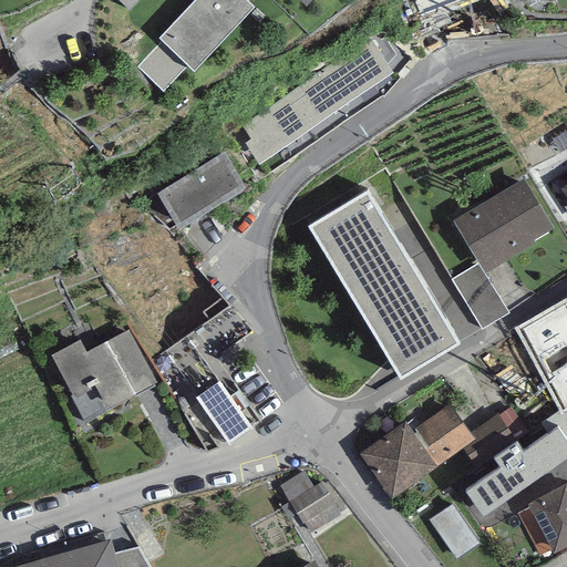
[(138,0),(119,0),(129,10),(138,0)]
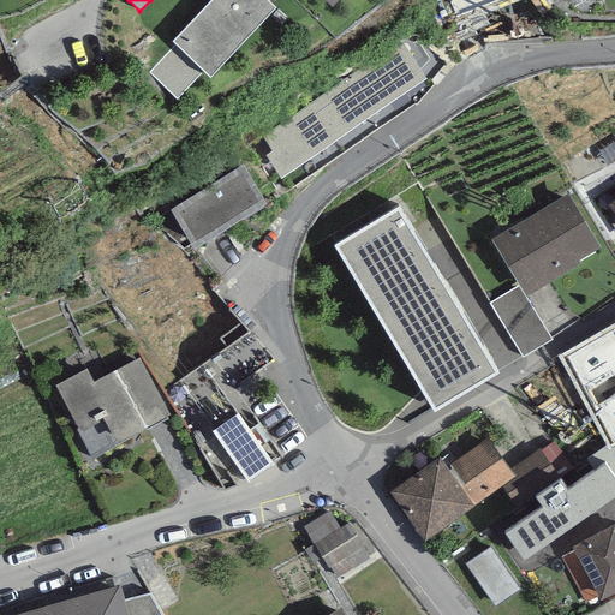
[(210,0),(171,42),(174,45),(148,73),(175,100),(203,71),(209,77),(273,9),(266,3),(268,0),(210,0)]
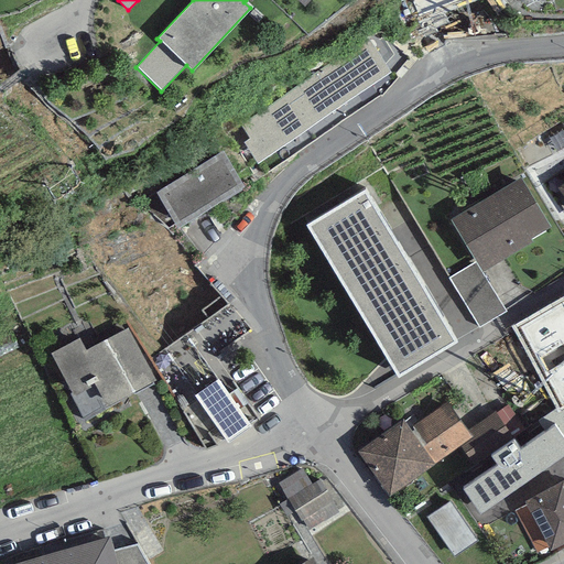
[(369,39),(241,126),(250,138),(246,141),(260,161),(391,71),(369,39)]
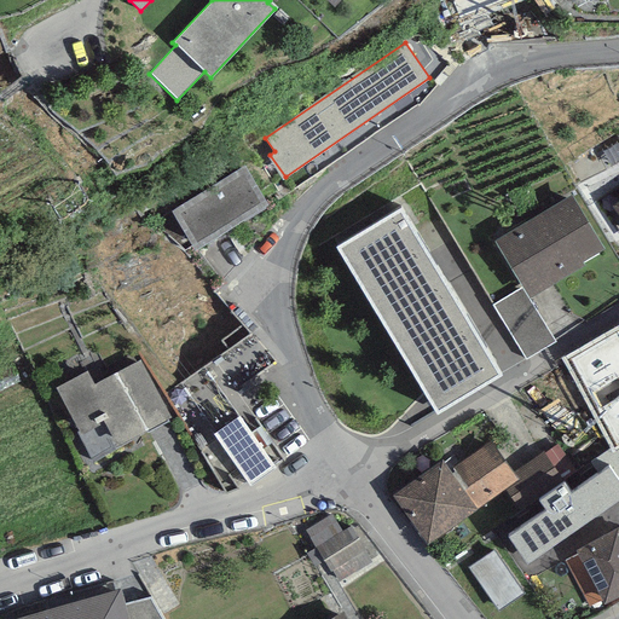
[(244,166),(171,210),(195,250),(268,206),(244,166)]
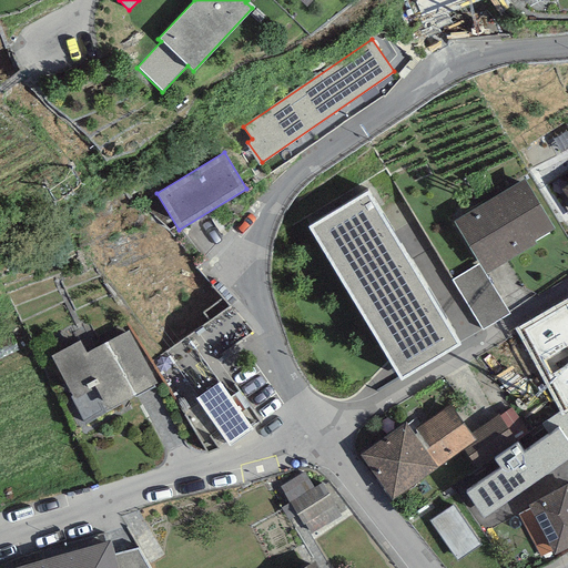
[(524,178),(454,221),(479,263),(486,274),(536,244),(534,240),(555,229),(524,178)]
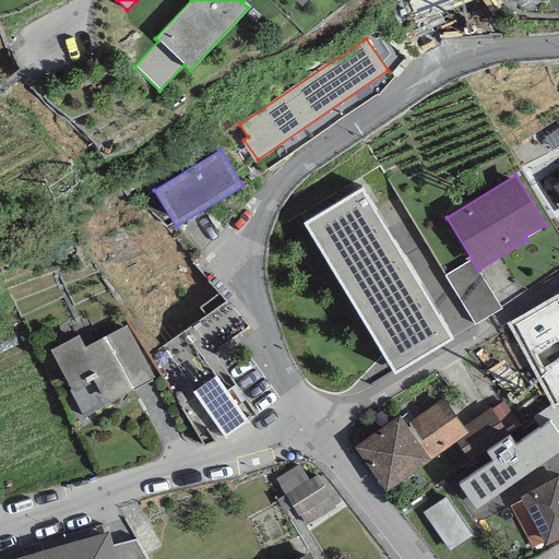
[(361,188),(304,223),(394,373),(453,339),(361,188)]
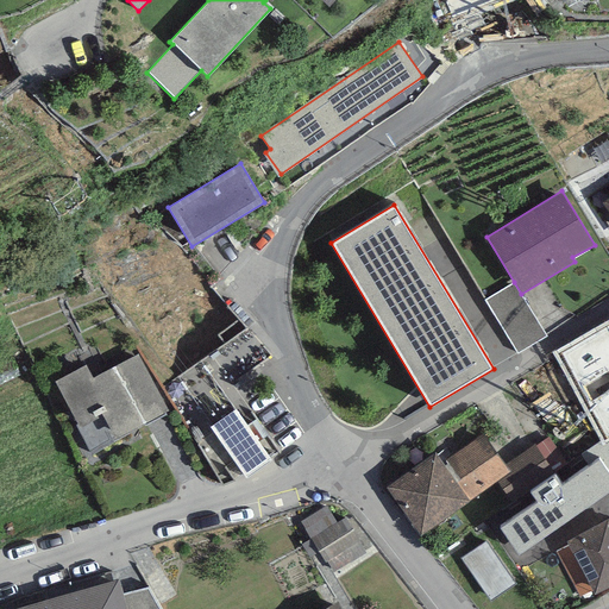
[(521,294),(514,282),(484,300),(518,355),(547,336),(521,294)]
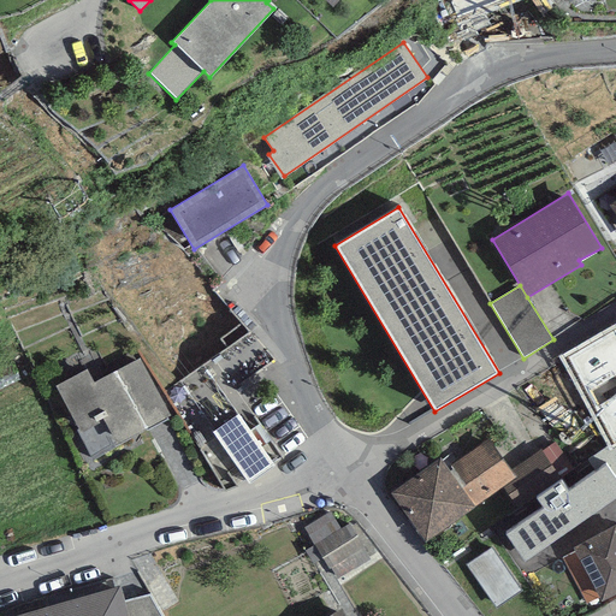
[(615,344),(600,354),(615,378),(615,344)]
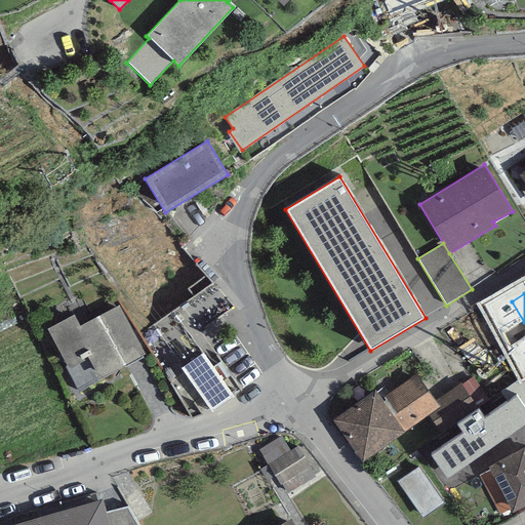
[(120,305),(79,326),(73,315),(46,328),(67,367),(85,358),(97,381),(147,356),(120,305)]
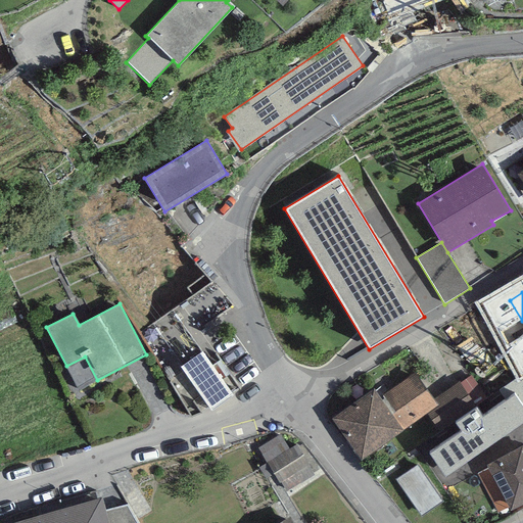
[(202,351),(180,368),(204,402),(211,412),(234,395),(228,386),(202,351)]
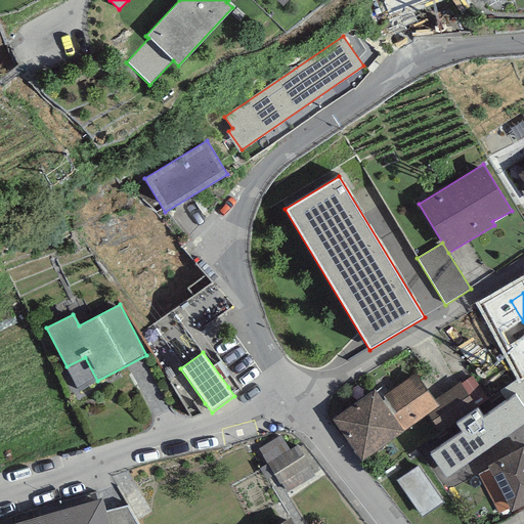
[(490,383),(498,394),(515,382),(514,381),(521,376),(515,365),(490,383)]
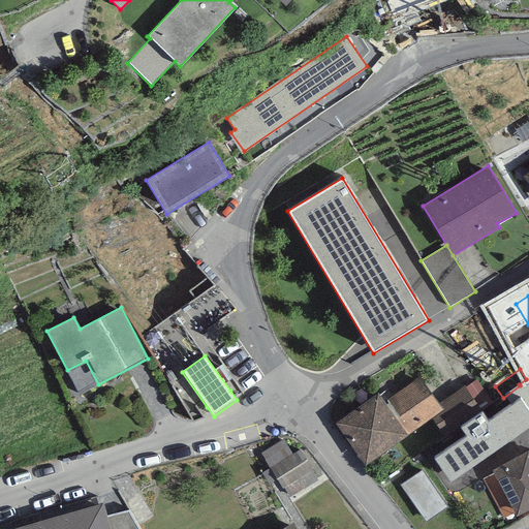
[(378,393),(336,424),(366,465),(431,418),(443,409),(439,404),(419,377),(384,402),(378,393)]
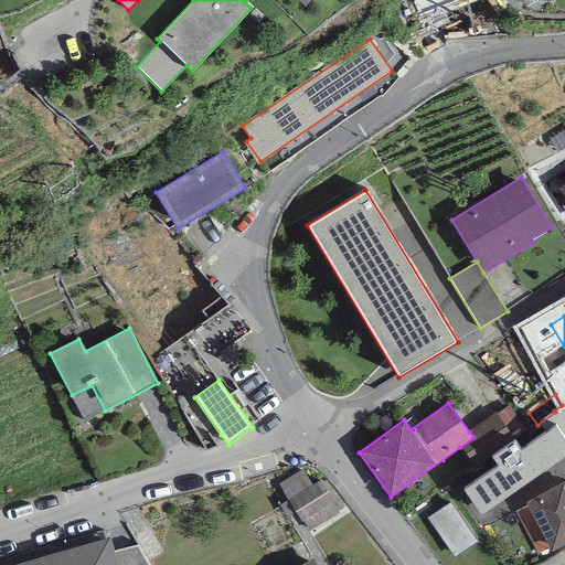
[(564,403),(562,405),(554,411),(555,412),(564,426),(564,403)]
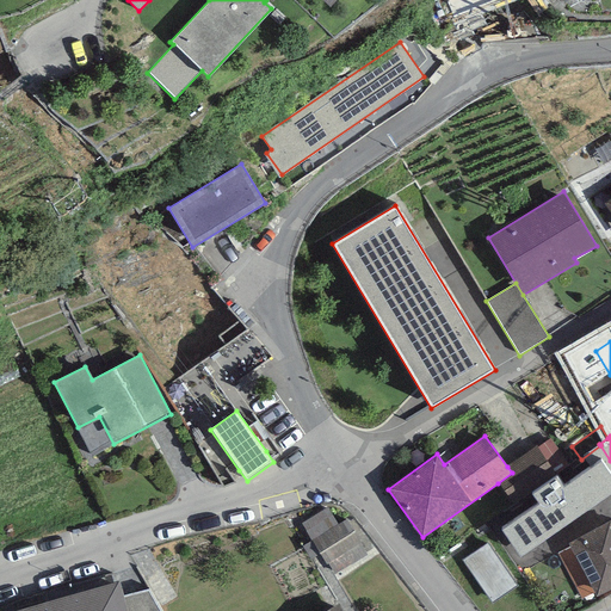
[(550,438),(537,448),(559,477),(572,469),(550,438)]
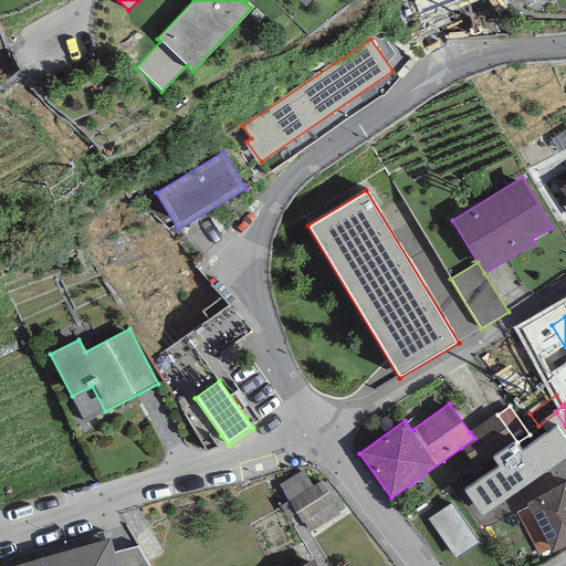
[(538,426),(533,429),(535,430),(558,465),(565,460),(565,427),(556,412),(538,426)]
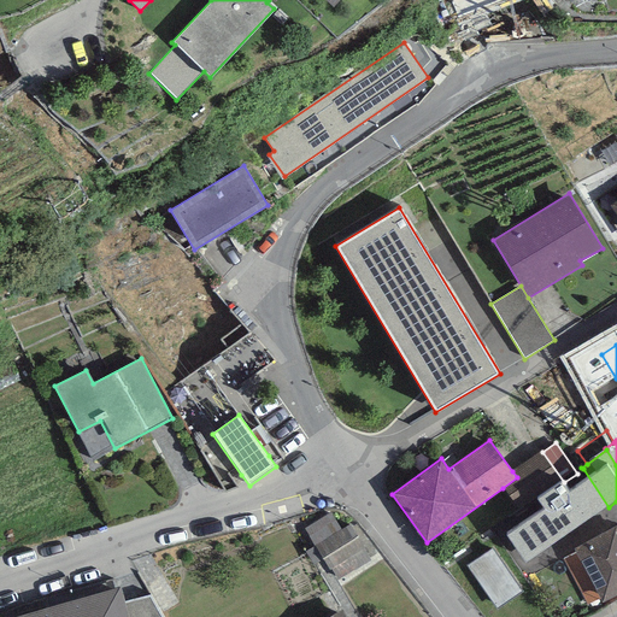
[(541,451),(512,471),(517,477),(503,488),(518,510),(530,501),(533,505),(564,482),(542,452),(541,451)]
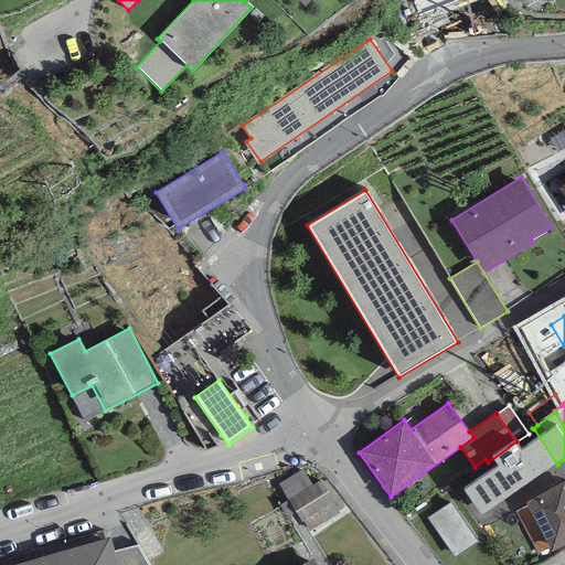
[(557,465),(534,429),(529,434),(516,441),(488,462),(512,497),(557,465)]
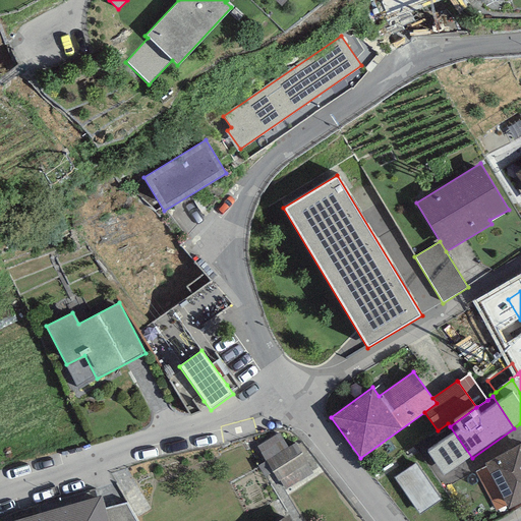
[(317,471),(299,441),(288,447),(279,433),(257,447),(285,490),(317,471)]
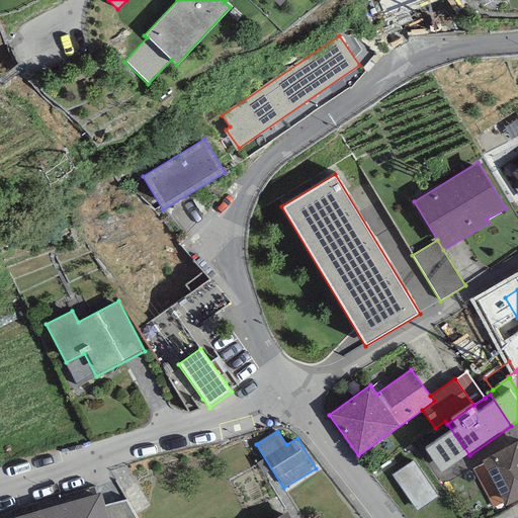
[(517,443),(517,441),(482,460),(484,463),(504,502),(505,505),(517,498),(517,443)]
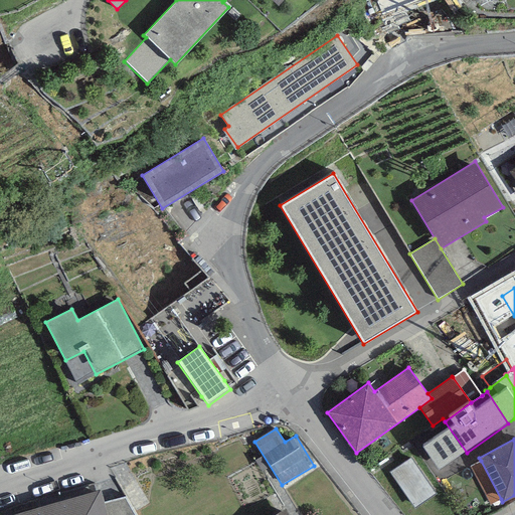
[(411,458),(390,472),(414,508),(436,494),(411,458)]
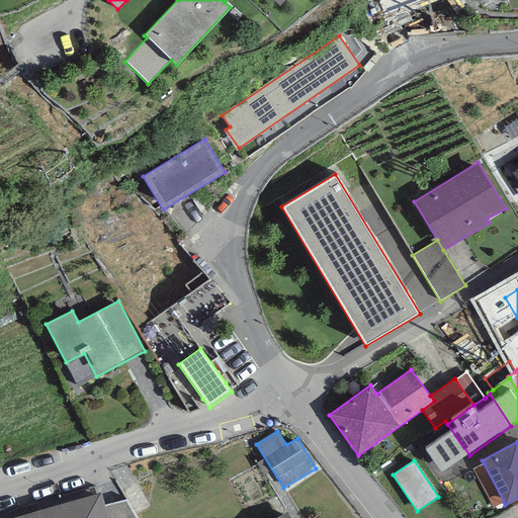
[(504,502),(484,463),(472,469),(494,508),(504,502)]
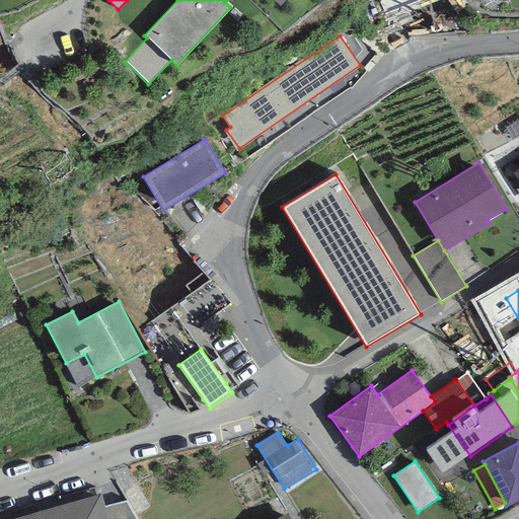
[(100,494),(9,518),(107,518),(104,507),(100,494)]
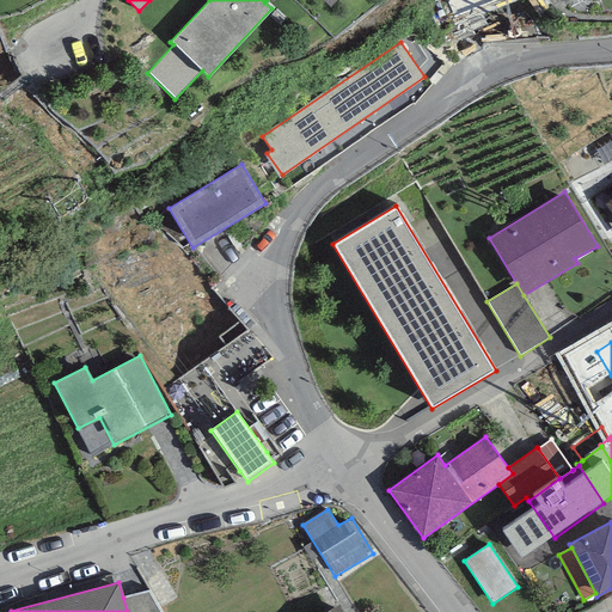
[(160,611),(150,591),(123,598),(127,611),(160,611)]
